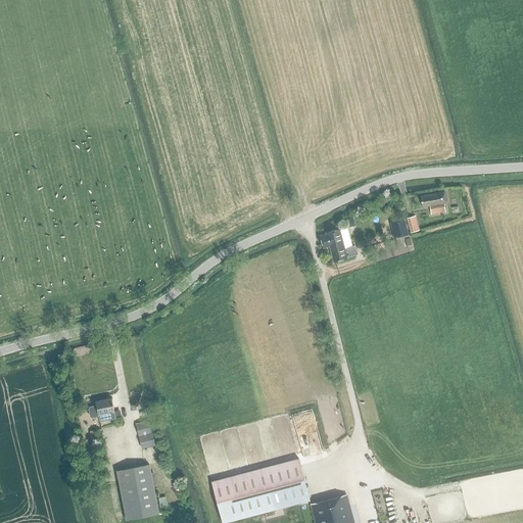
[(446,203),(444,192),(430,195),(429,196),(421,197),(422,207),(429,206),(430,215),(444,212),(442,204),(446,203)]
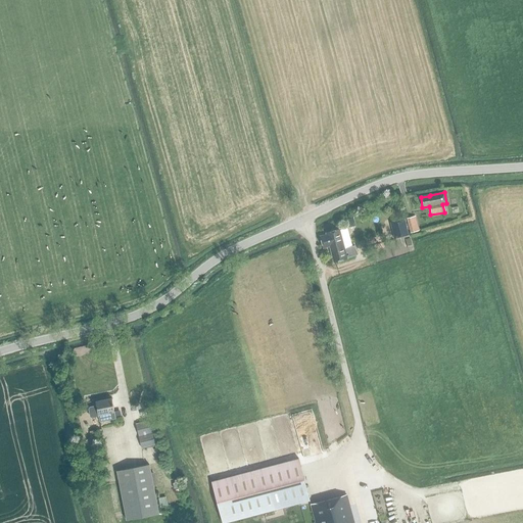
[(419,230),(415,216),(406,218),(410,233),(419,230)]
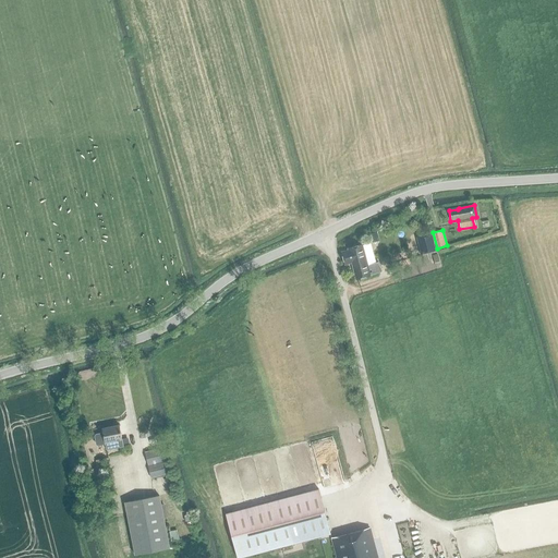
[(435,251),(431,232),(416,235),(422,254),(435,251)]
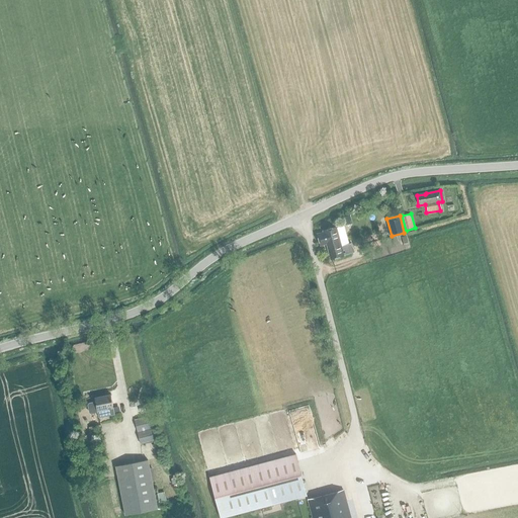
[(339,247),(334,227),(327,230),(328,233),(323,234),(322,233),(319,234),(319,235),(316,236),(319,246),(325,244),(329,258),(352,252),(350,244),(339,247)]
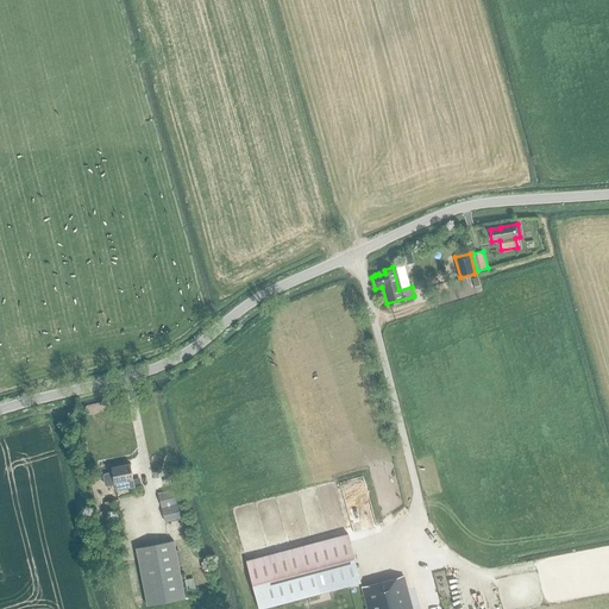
[(131,478),(129,465),(110,469),(111,473),(102,475),(101,477),(104,485),(105,488),(113,485),(113,490),(132,487),(131,478)]
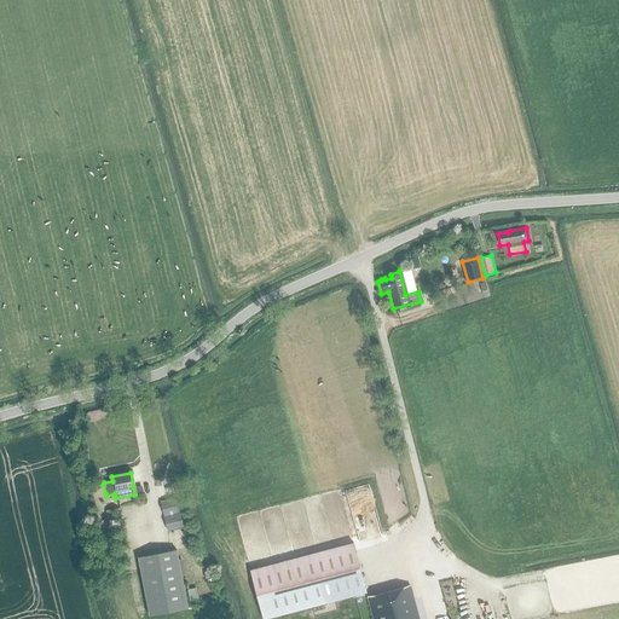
[(185,536),(175,497),(160,501),(167,531),(174,530),(177,538),(185,536)]
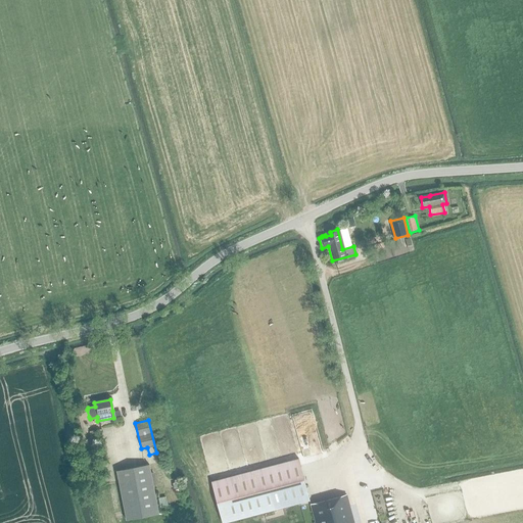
[(230,522),(310,502),(298,458),(208,482),(220,522),(230,522)]
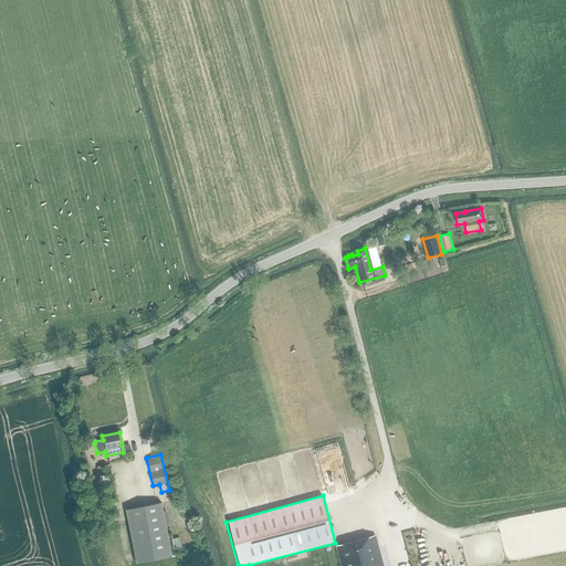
[(160,504),(160,502),(125,510),(135,562),(170,554),(164,524),(168,523),(165,504),(160,504)]
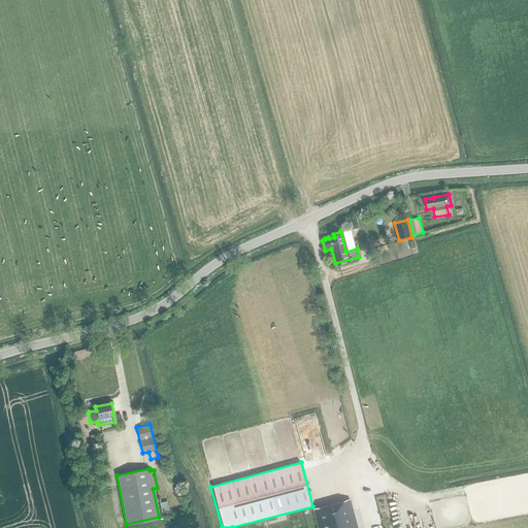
[(356,527),(349,499),(312,509),(317,527),(356,527)]
